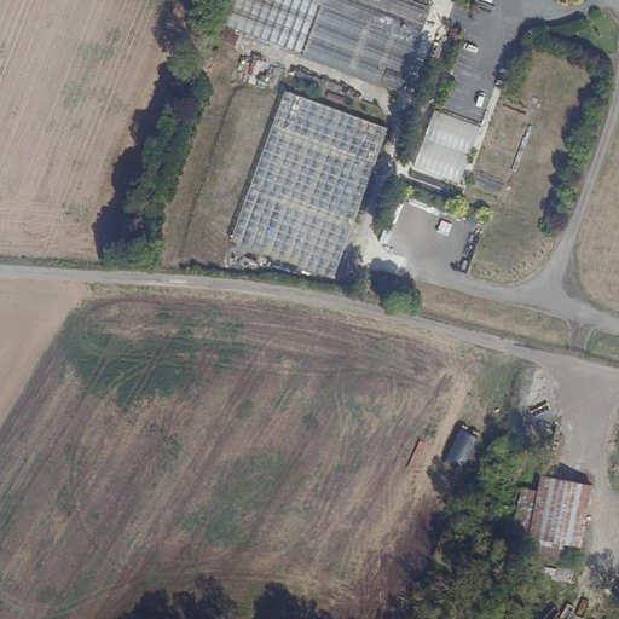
[(397,90),(428,5),(414,0),(231,0),(223,23),(298,52),(316,4),(318,4),(300,53),(397,90)]
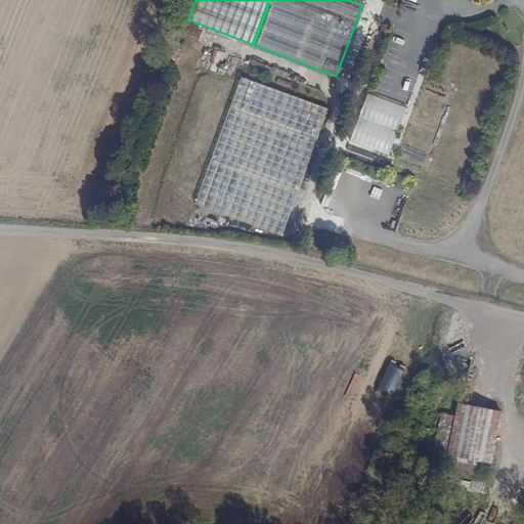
[(387,35),(388,26),(378,26),(378,34),(387,35)]
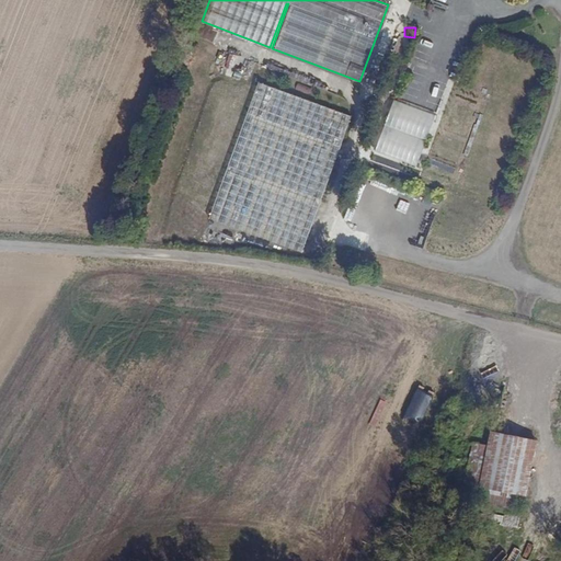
[(400,89),(407,72),(400,70),(395,87),(400,89)]
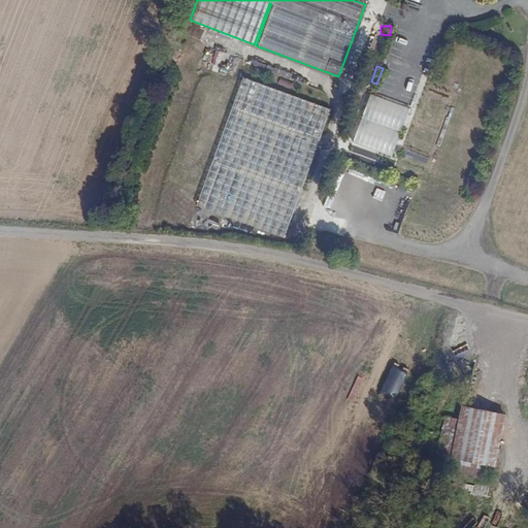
[(282,235),(329,107),(241,75),(195,203),(282,235)]
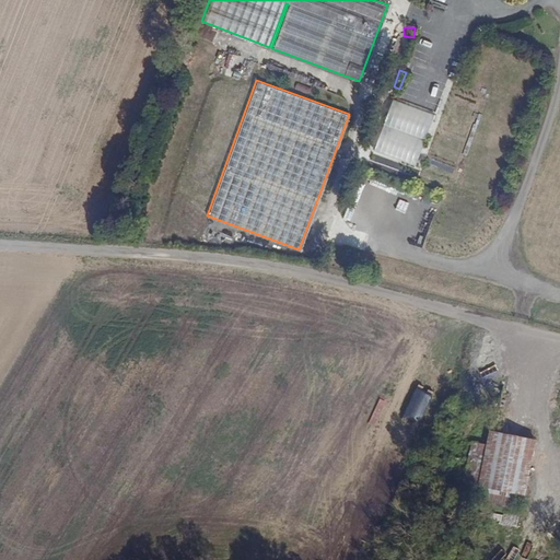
[(412,163),(432,113),(391,97),(372,148),(412,163)]
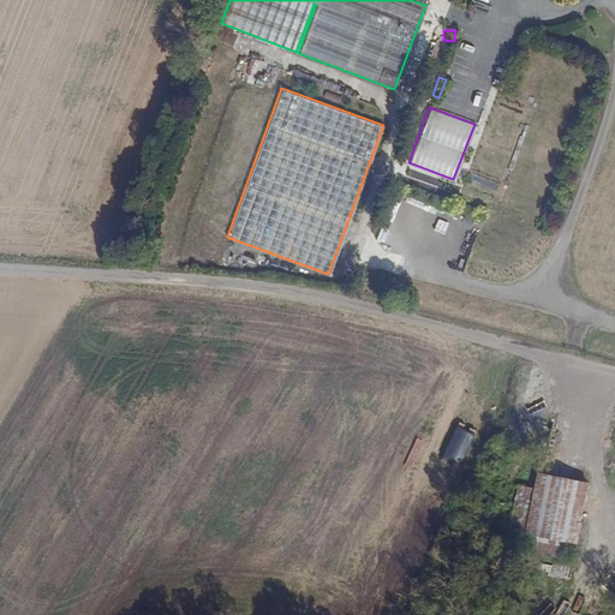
[(580,543),(590,479),(536,471),(529,517),(515,514),(513,532),(580,543)]
